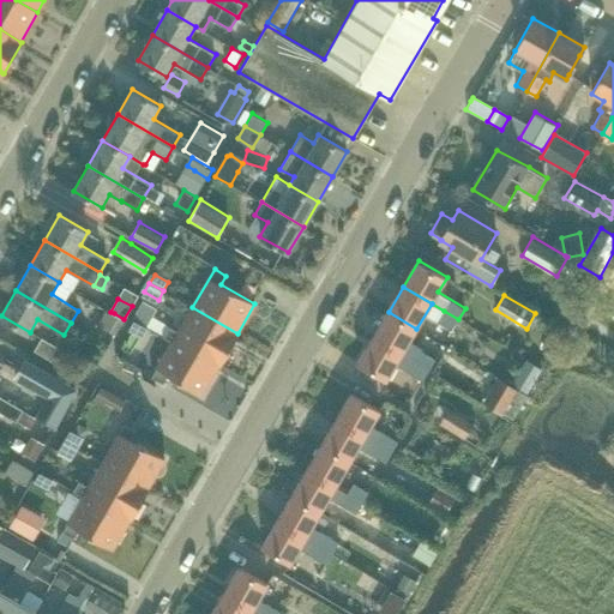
[(238,333),(192,307),(179,331),(169,325),(163,336),(173,342),(174,338),(220,365),(221,365),(239,333),(238,333)]
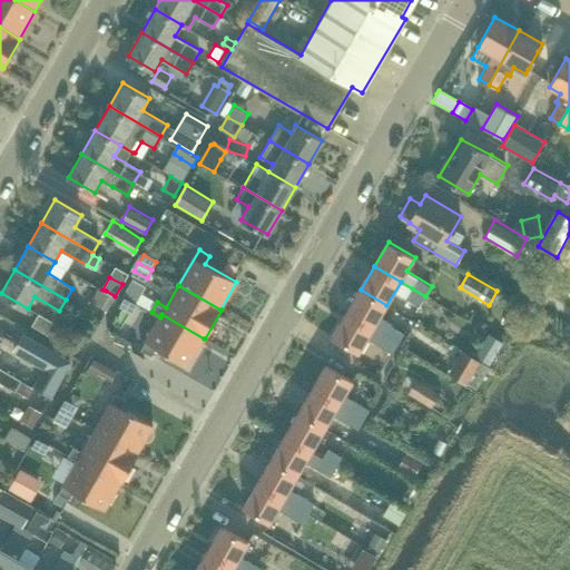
[(115,296),(106,291),(105,292),(99,288),(91,301),(108,310),(115,296)]
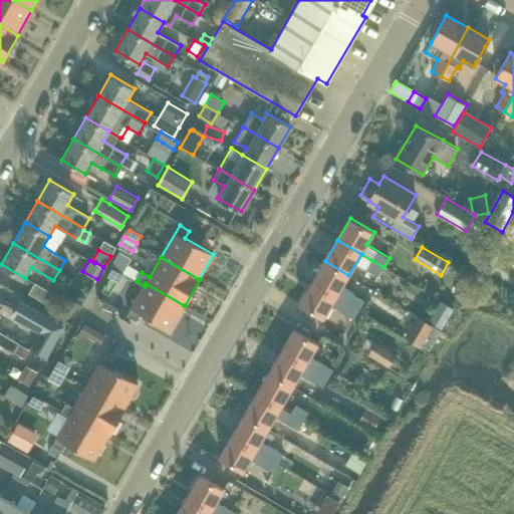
[(383,267),(371,260),(366,268),(378,275),(383,267)]
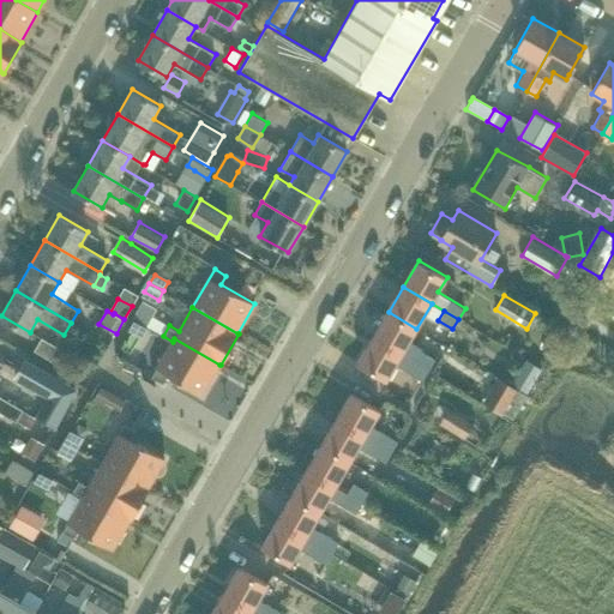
[(410,341),(416,329),(389,312),(373,338),(429,371),(437,359),(422,350),(423,348),(410,341)]
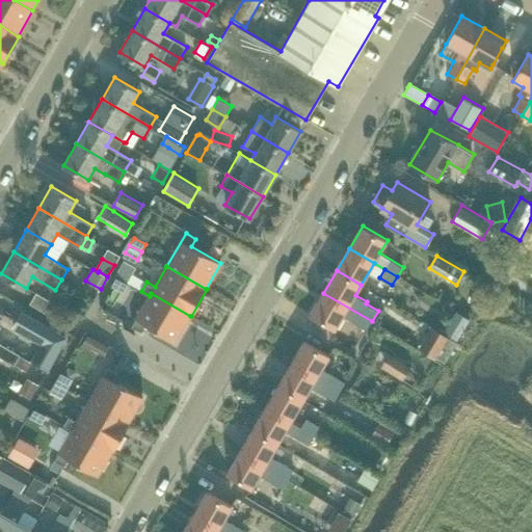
[(116,277),(112,285),(124,291),(128,284),(116,277)]
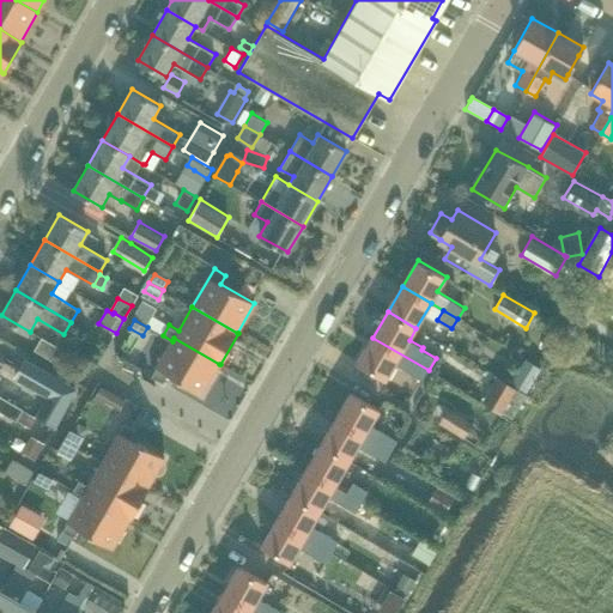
[(42,337),(36,349),(35,350),(60,364),(67,351),(42,337)]
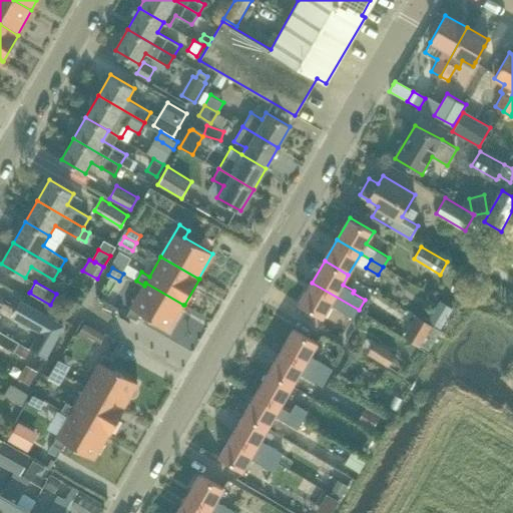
[(169,329),(183,305),(145,283),(144,286),(127,315),(137,320),(141,313),(169,329)]
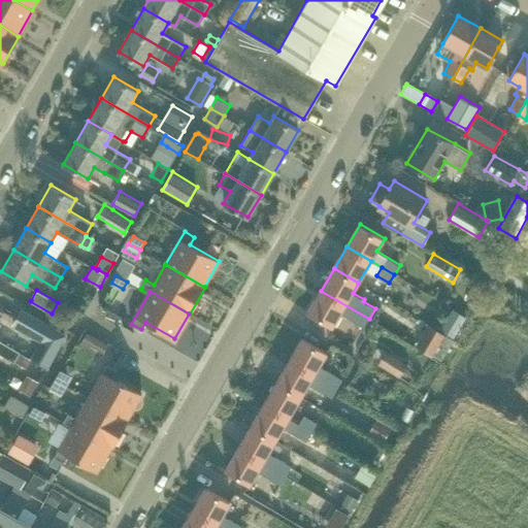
[(364,327),(369,319),(321,291),(308,312),(333,327),(340,314),(364,327)]
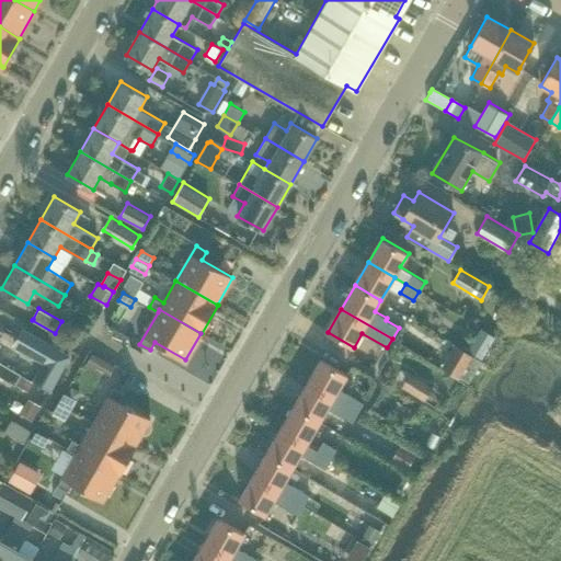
[(481,329),(468,351),(481,358),(494,336),(481,329)]
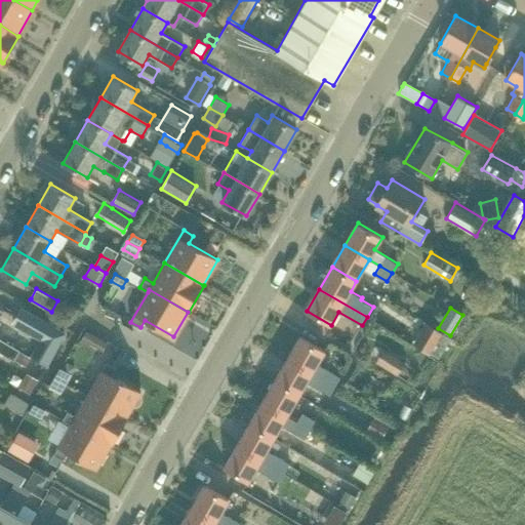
[(39,318),(30,334),(40,340),(31,357),(47,365),(66,333),(39,318)]
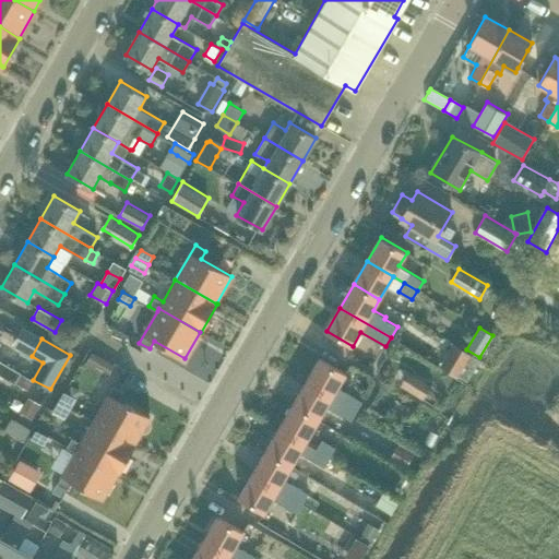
[(454,343),(440,367),(458,377),(472,354),(454,343)]
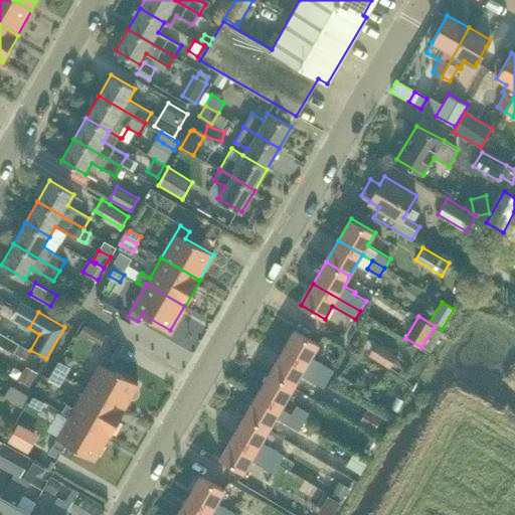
[(86,324),(79,335),(89,340),(95,329),(86,324)]
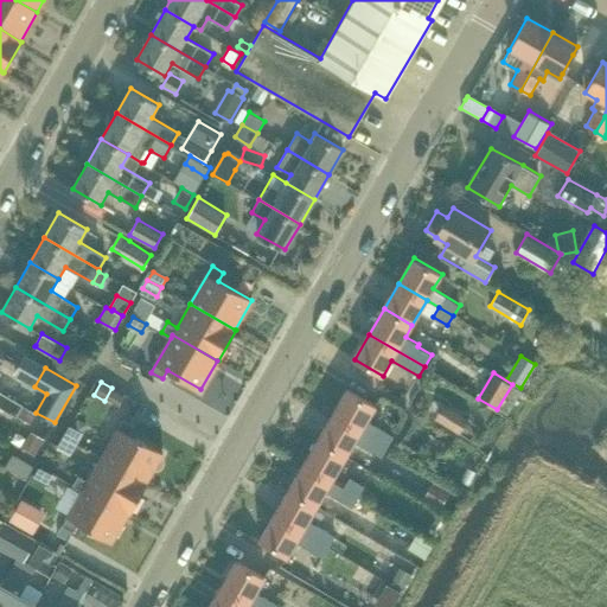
[(395,435),(368,420),(377,404),(349,388),(333,414),(388,446),(395,435)]
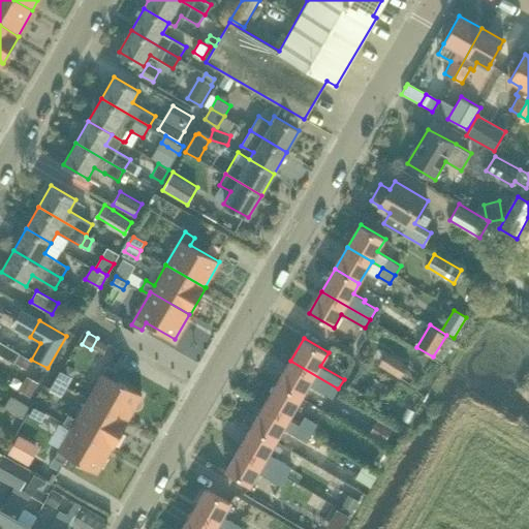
[(0,353),(3,356),(9,346),(0,340),(0,353)]
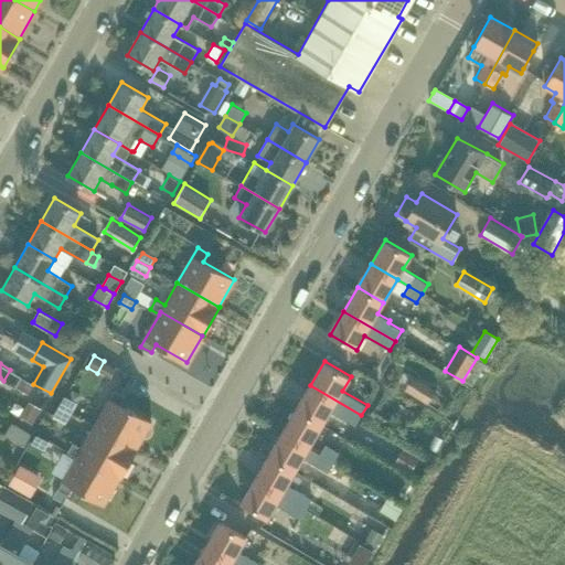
[(10,370),(3,381),(16,387),(19,382),(22,376),(10,370)]
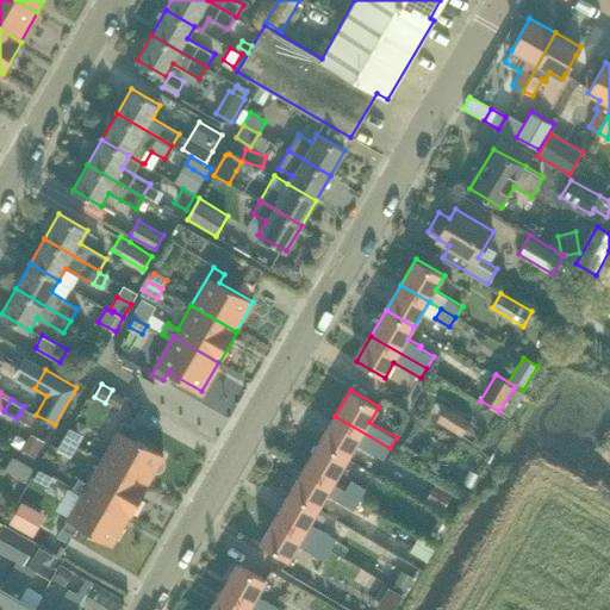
[(24,406),(20,412),(17,418),(29,425),(36,415),(24,406)]
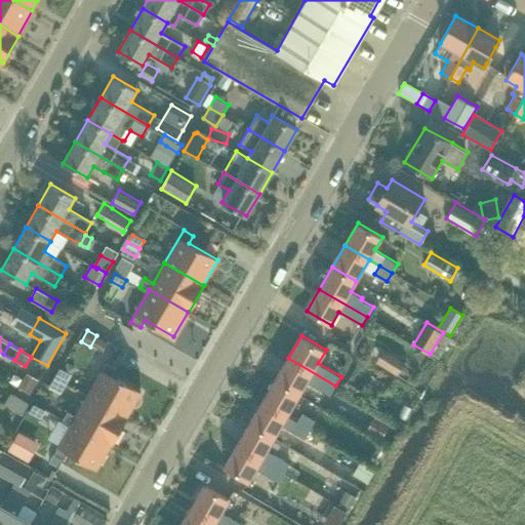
[(376,363),(398,375),(406,362),(385,350),(376,363)]
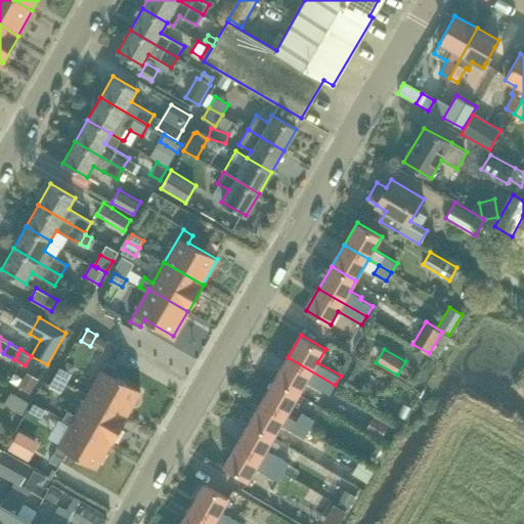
[(330,394),(335,385),(288,357),(275,379),(300,393),(306,381),(330,394)]
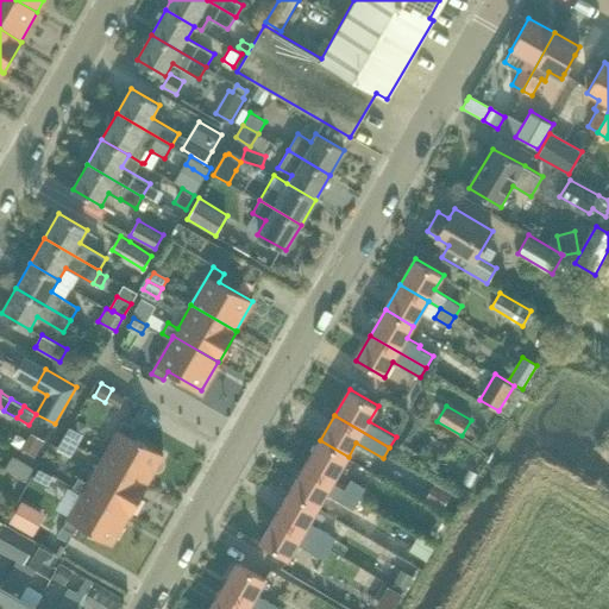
[(148,484),(164,454),(131,435),(136,427),(124,420),(102,458),(148,484)]
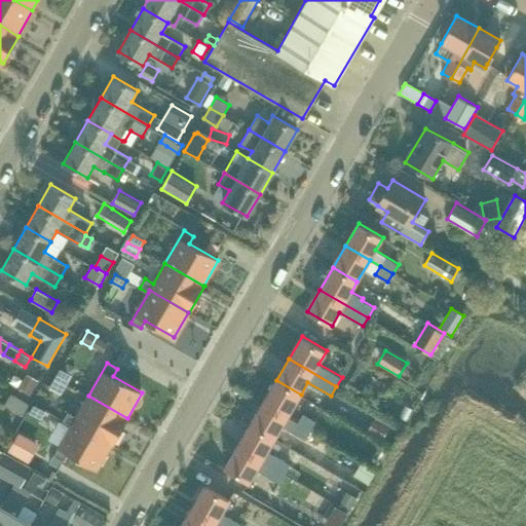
[(67,364),(62,372),(71,377),(74,372),(72,367),(67,364)]
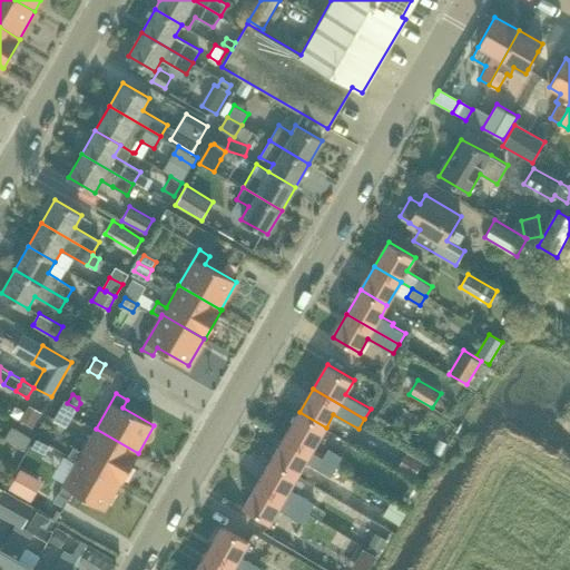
[(60,410),(72,416),(77,409),(67,403),(65,401),(60,410)]
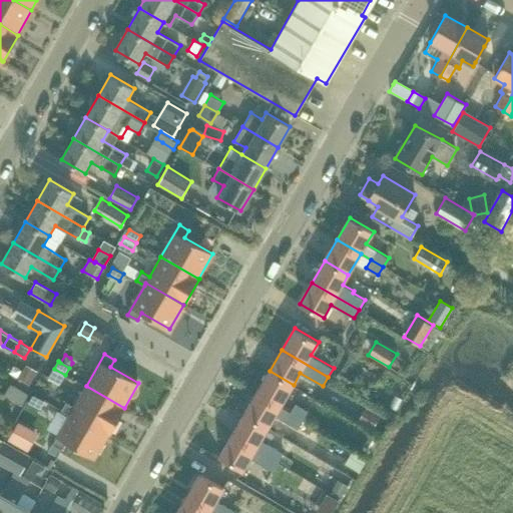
[(25,365),(18,377),(30,384),(36,372),(25,365)]
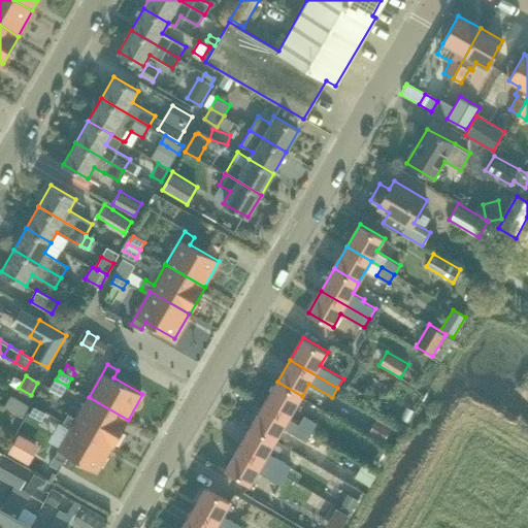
[(62,393),(67,386),(56,380),(51,387),(62,393)]
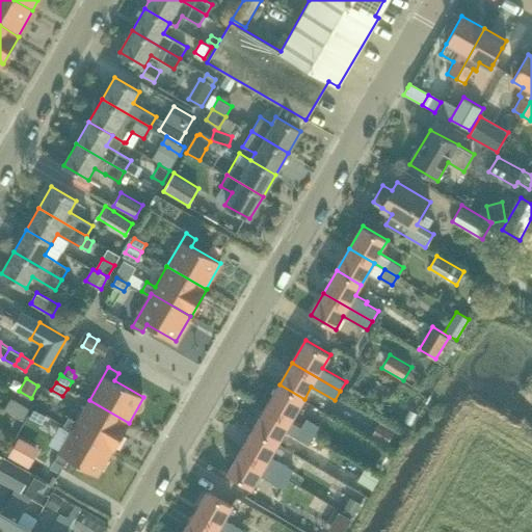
[(291,421),(304,399),(280,384),(266,406),(291,421)]
